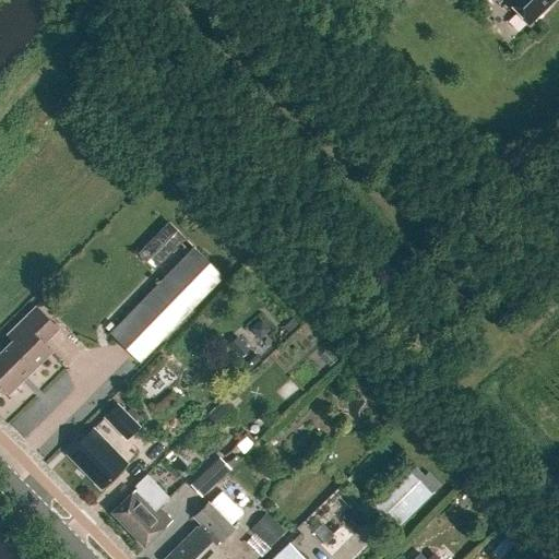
[(528,26),(554,0),(502,0),(503,0),(528,26)]
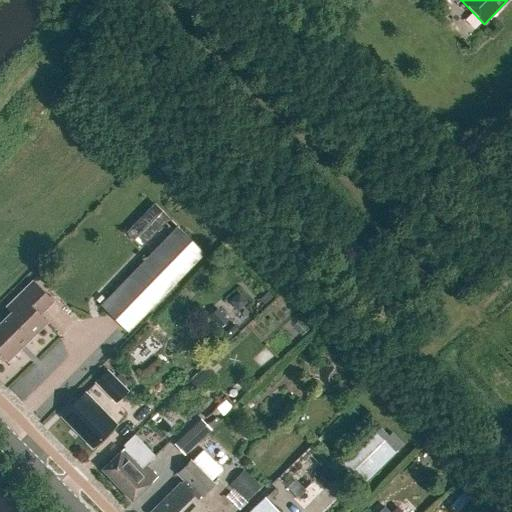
[(141,249),(168,220),(153,206),(125,235),(141,249)]
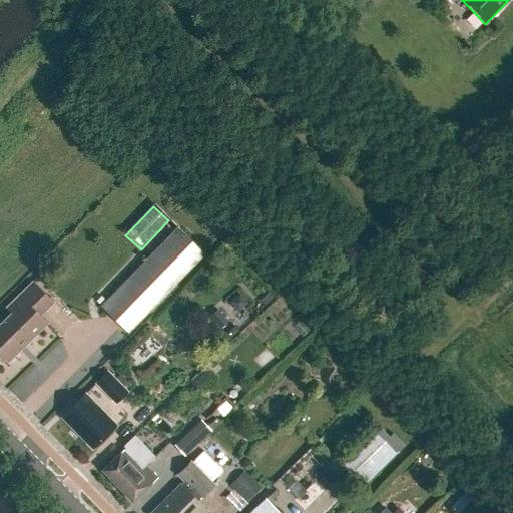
[(128,336),(204,257),(176,229),(99,309),(128,336)]
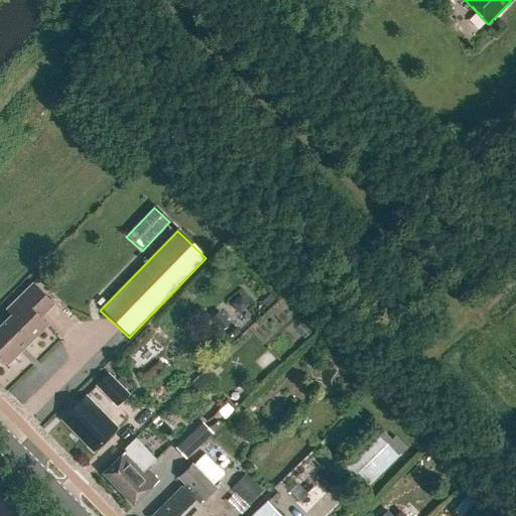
[(6,310),(11,315),(0,327),(0,358),(7,366),(46,328),(38,320),(52,306),(31,285),(6,310)]
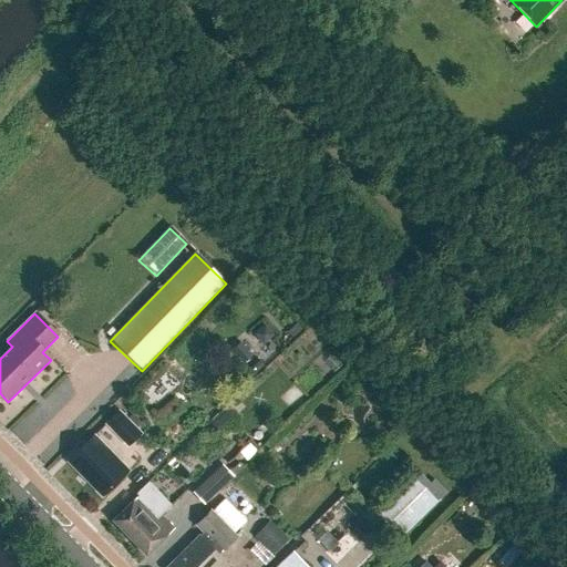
[(236,399),(230,404),(236,409),(241,403),(236,399)]
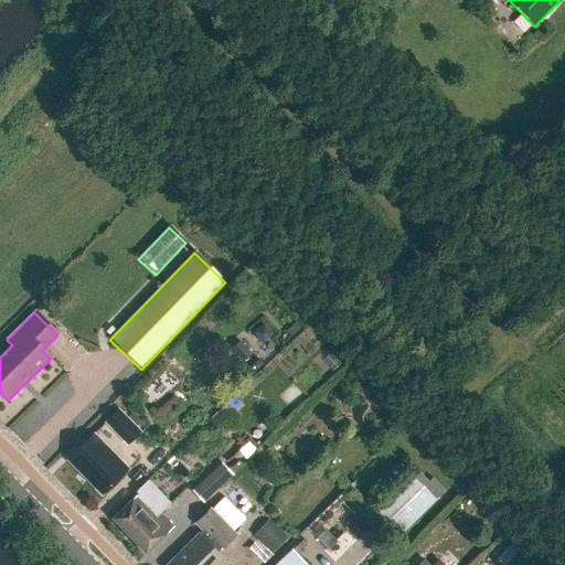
[(105,423),(127,446),(141,432),(119,408),(105,423)]
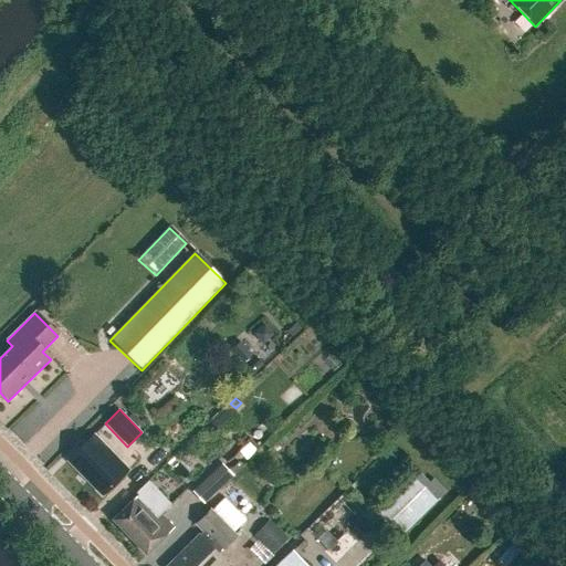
[(218,421),(211,427),(221,437),(227,431),(218,421)]
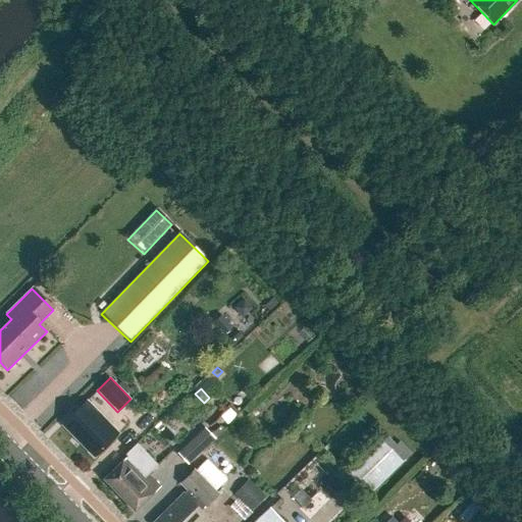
[(94,458),(118,433),(88,402),(63,425),(94,458)]
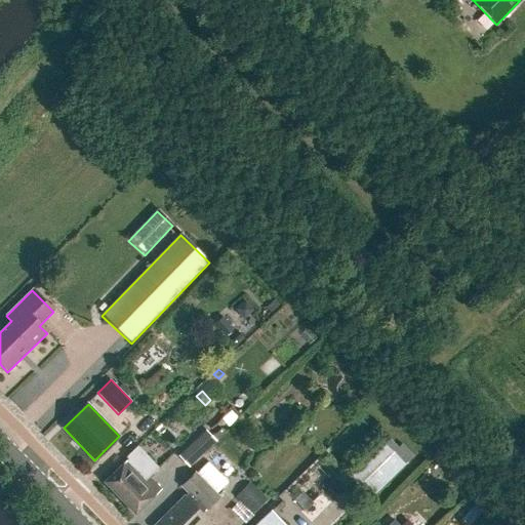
[(206,431),(178,457),(189,468),(217,442),(206,431)]
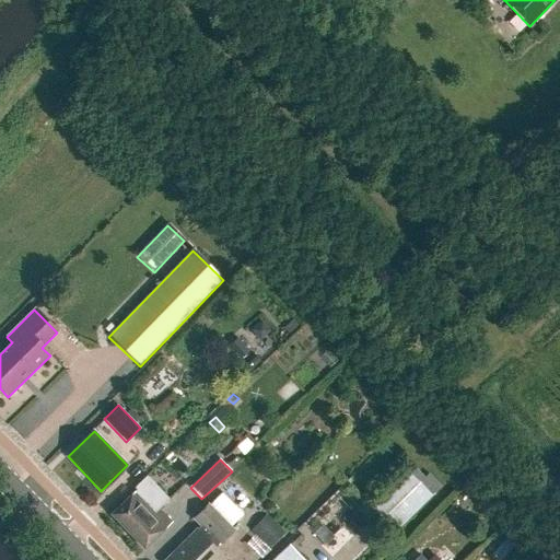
[(397,532),(432,496),(407,470),(372,505),(397,532)]
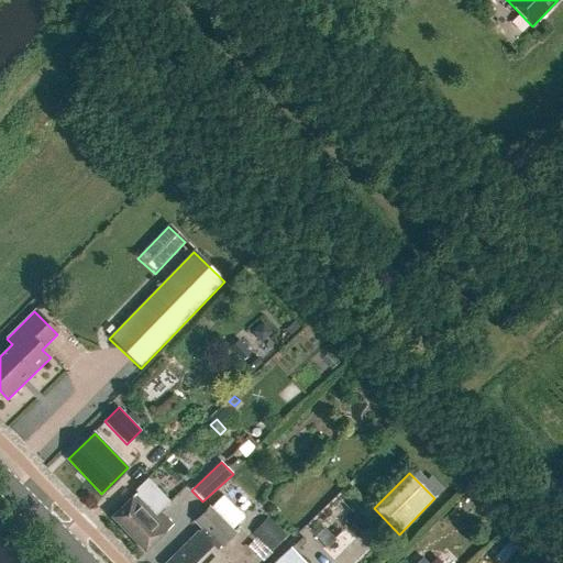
[(134,490),(136,493),(111,518),(145,552),(173,526),(159,512),(169,501),(147,478),(134,490)]
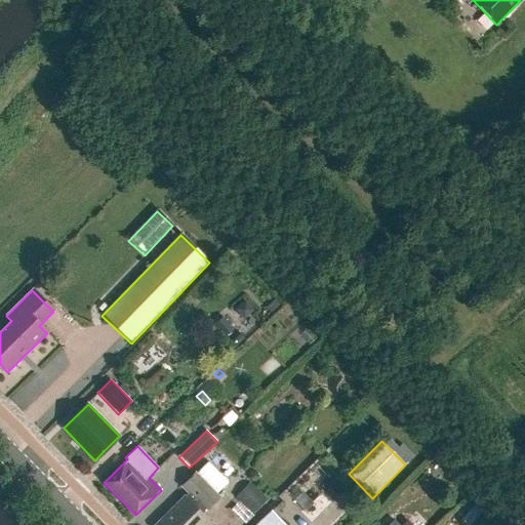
[(207,463),(195,475),(194,474),(179,486),(188,494),(156,524),(211,524),(212,524),(203,515),(219,499),(215,495),(227,483),(207,463)]
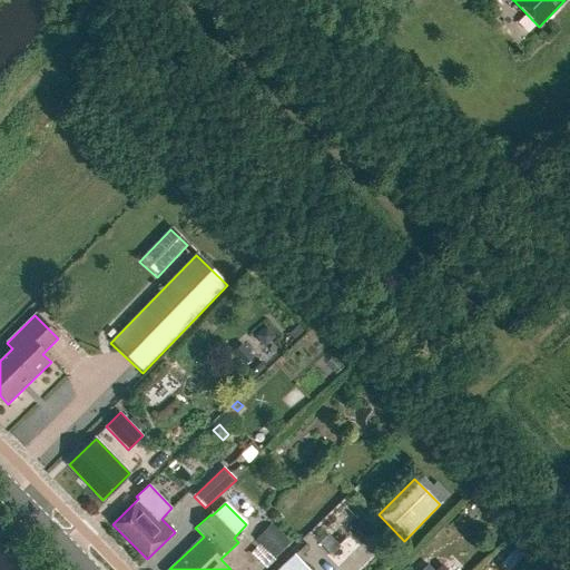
[(292,544),(273,527),(258,542),(277,560),(292,544)]
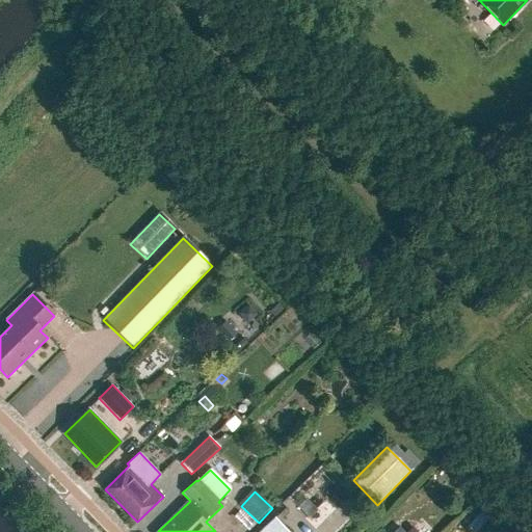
[(234,517),(248,531),(257,524),(242,509),(234,517)]
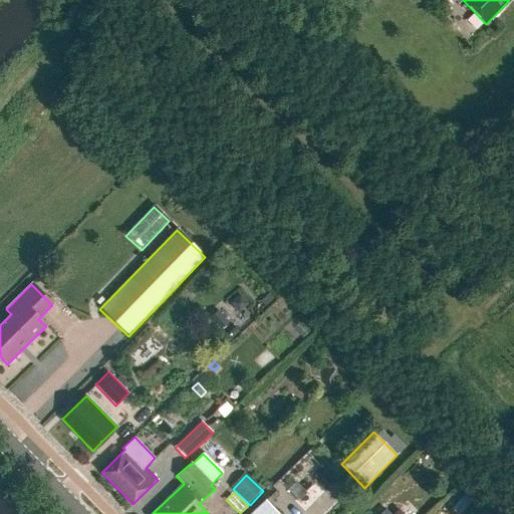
[(277,513),(265,501),(251,513),(277,513)]
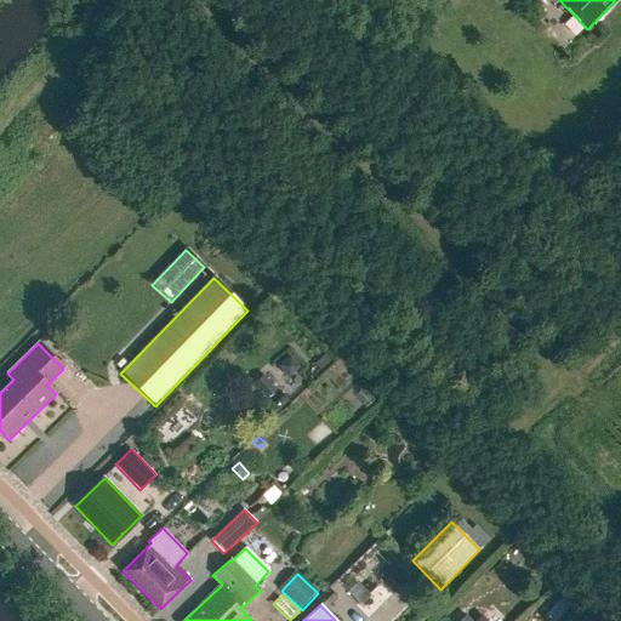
All buildings are outlined.
